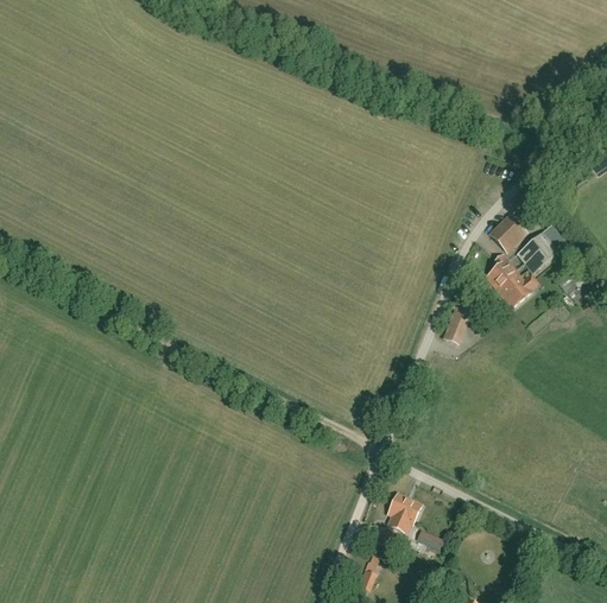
[(514,207),(525,217),(535,207),(525,197),(514,207)]
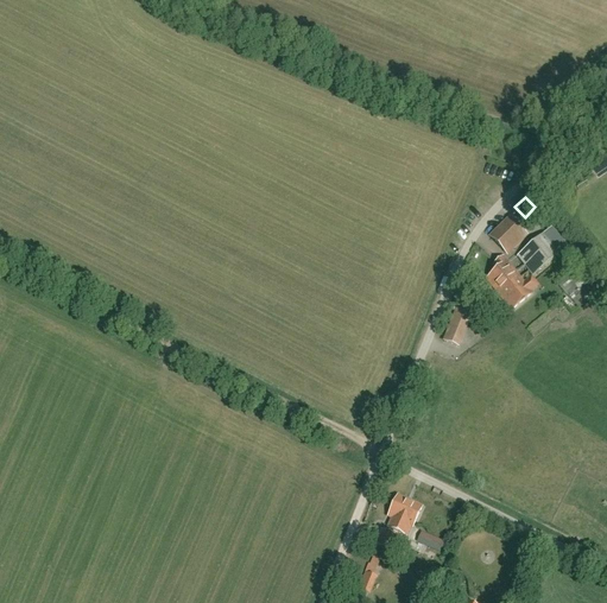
[(509,213),(494,227),(488,233),(506,252),(526,232),(509,213)]
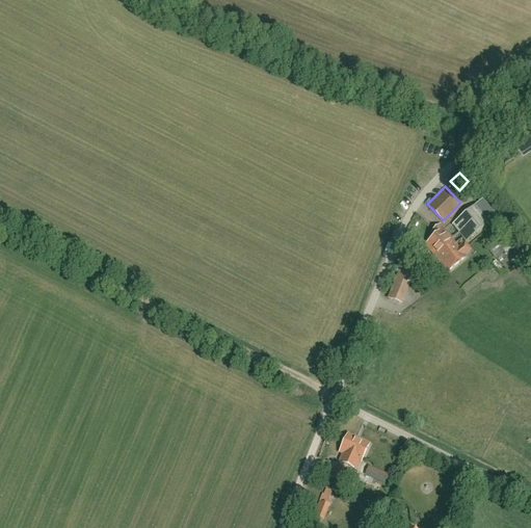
[(466,238),(487,220),(474,203),(452,221),(466,238)]
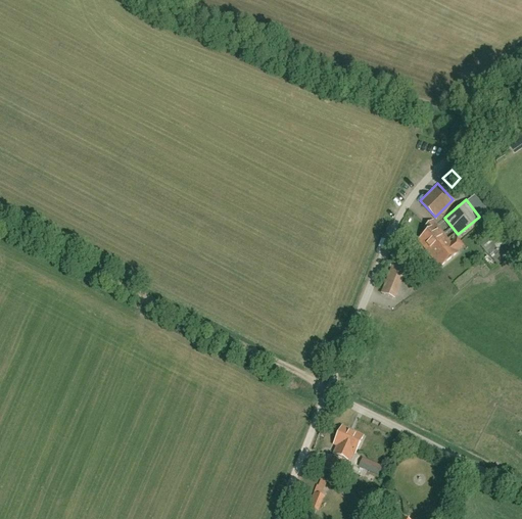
[(458,249),(436,224),(432,218),(424,225),(427,229),(417,237),(438,265),(458,249)]
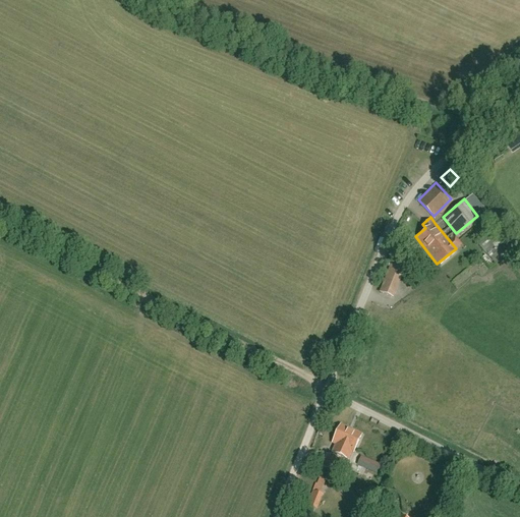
[(390,294),(403,260),(393,255),(380,290),(390,294)]
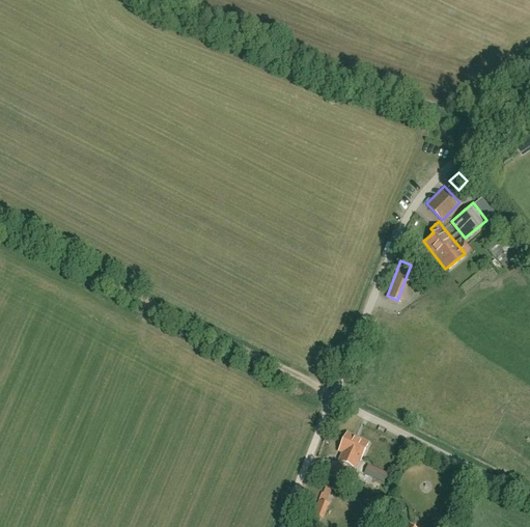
[(479,279),(489,271),(484,266),(475,275),(479,279)]
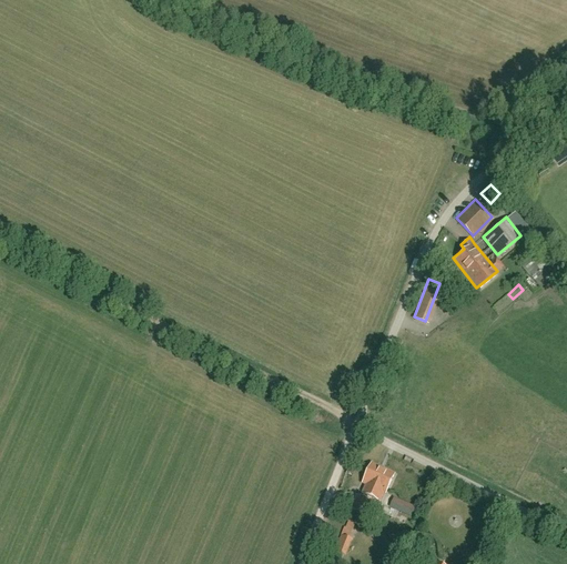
[(371,461),(368,464),(366,463),(365,467),(366,470),(362,480),(365,481),(362,491),(378,499),(383,490),(384,490),(393,471),(371,461)]
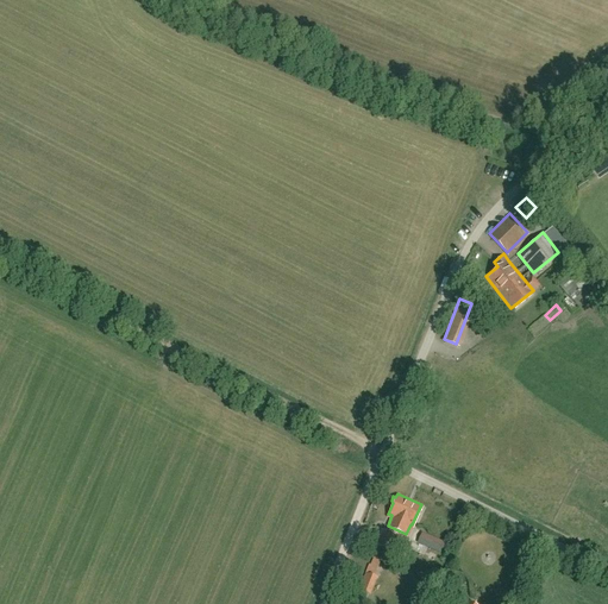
[(392,547),(399,534),(383,526),(376,540),(392,547)]
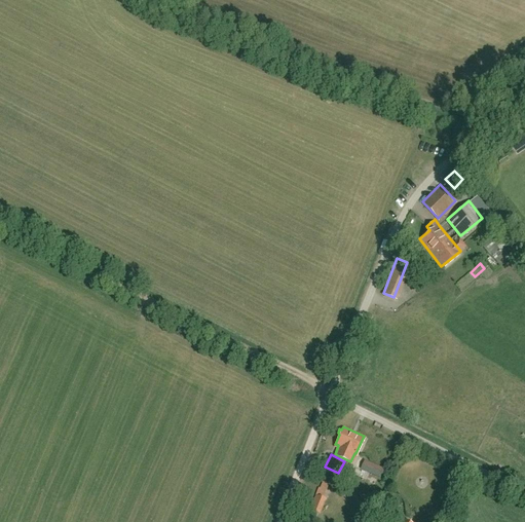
[(375,461),(364,456),(360,467),(371,471),(375,461)]
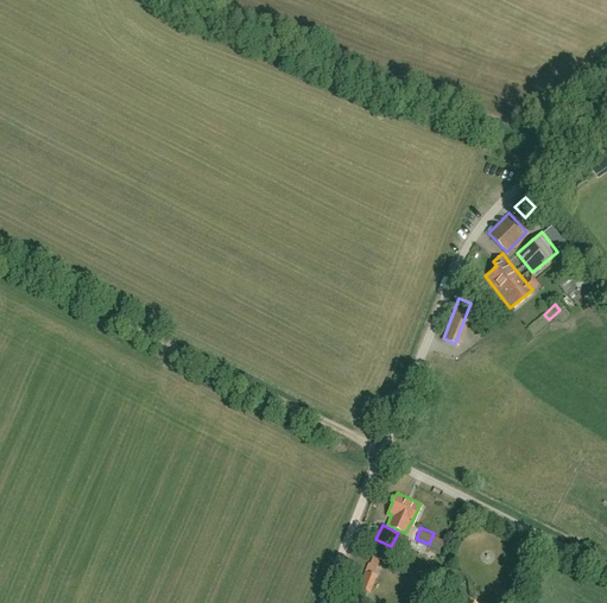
[(368,590),(375,573),(364,569),(356,585),(368,590)]
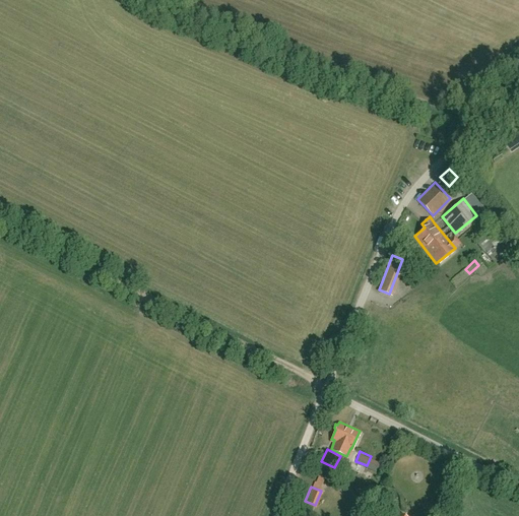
All buildings are outlined.
